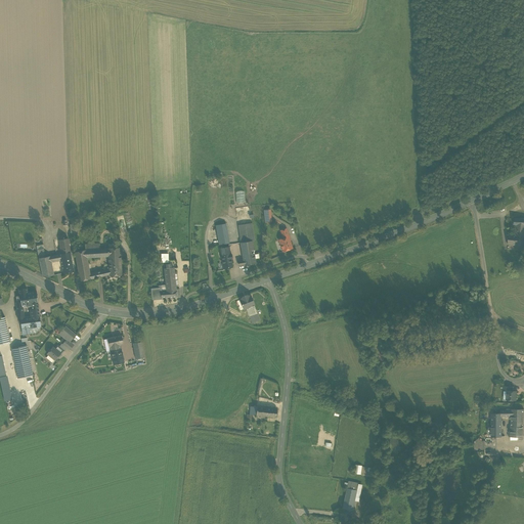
[(235,192),(236,203),(244,202),(244,192),(235,192)]
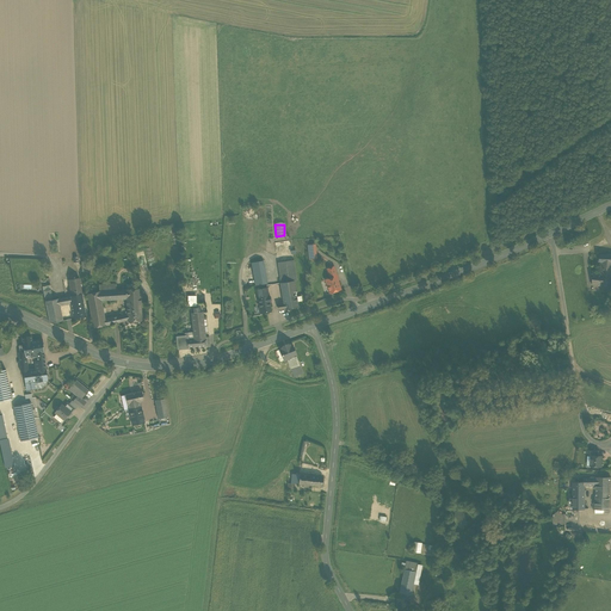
[(315,244),(307,245),(309,264),(318,263),(315,244)]
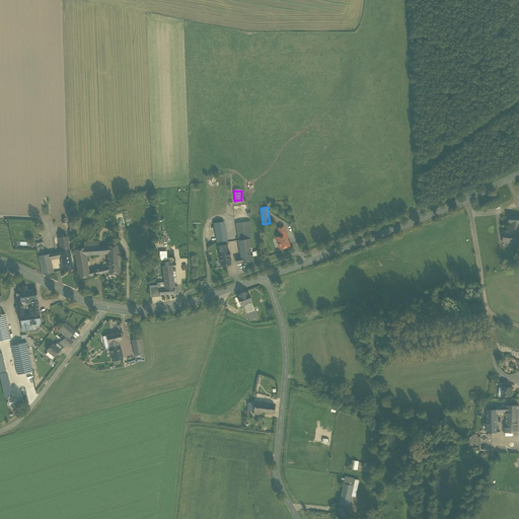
[(74,222),(70,222),(70,215),(69,216),(70,236),(77,236),(76,215),(74,215),(74,222)]
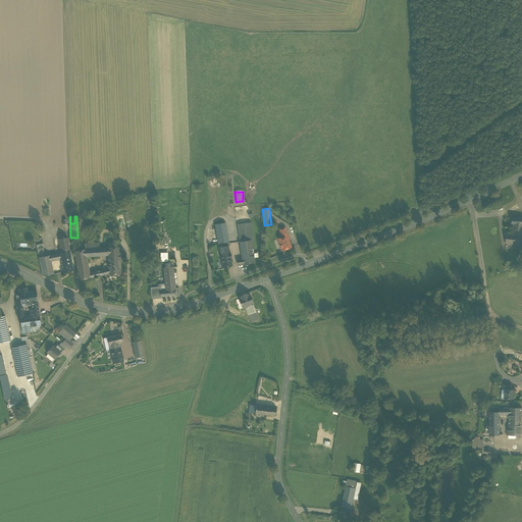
[(521,217),(513,217),(512,222),(511,227),(514,228),(521,228),(521,217)]
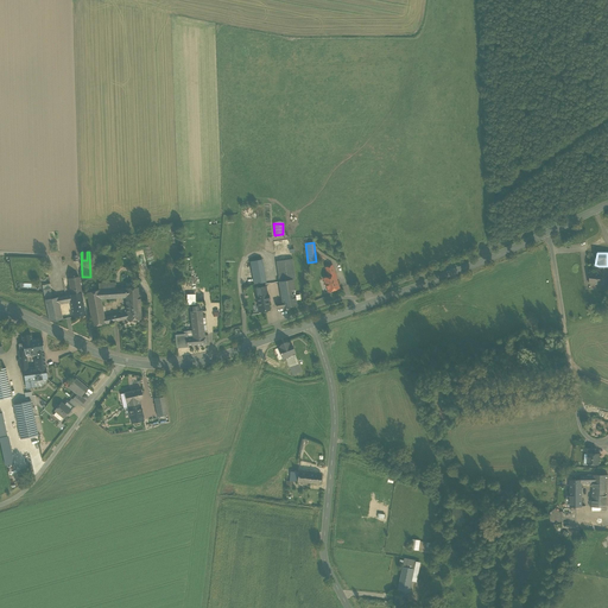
[(263,259),(249,261),(253,283),(266,282),(263,259)]
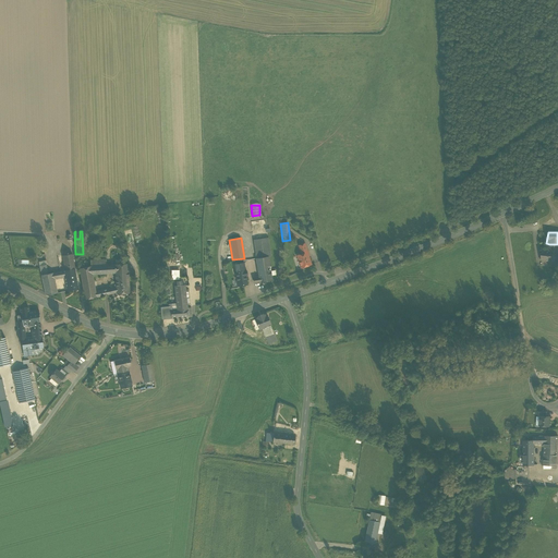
[(268,238),(253,240),(256,258),(268,256),(268,257),(271,256),(268,238)]
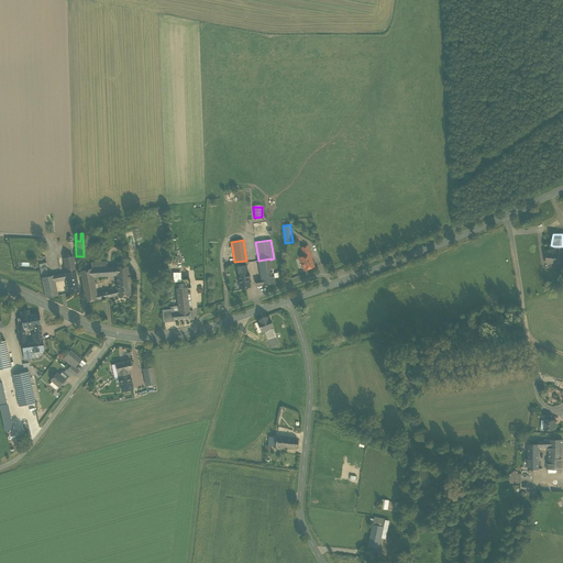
[(307,245),(301,247),(304,256),(309,254),(310,254),(307,245)]
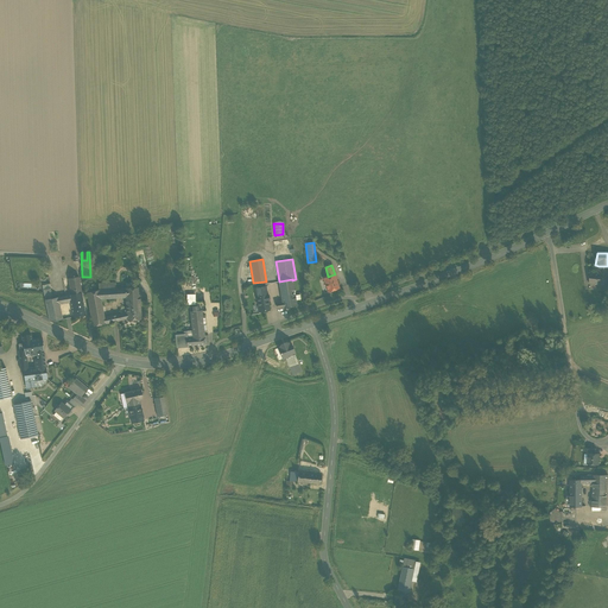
[(607,266),(599,266),(597,273),(597,274),(601,274),(601,278),(607,277),(607,266)]
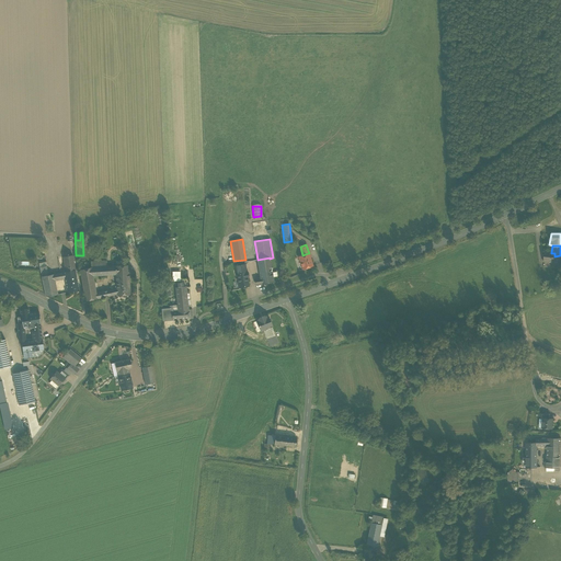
[(560,255),(554,256),(554,253),(551,253),(551,252),(545,252),(544,262),(560,262),(560,255)]
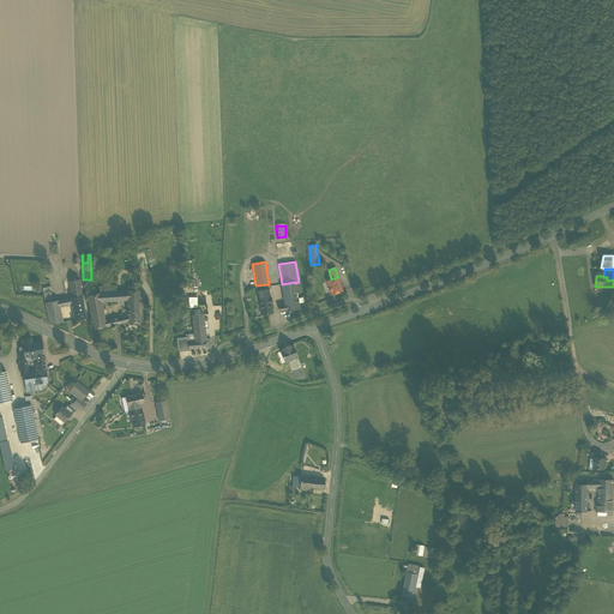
[(331,280),(326,281),(331,295),(342,292),(337,277),(331,280)]
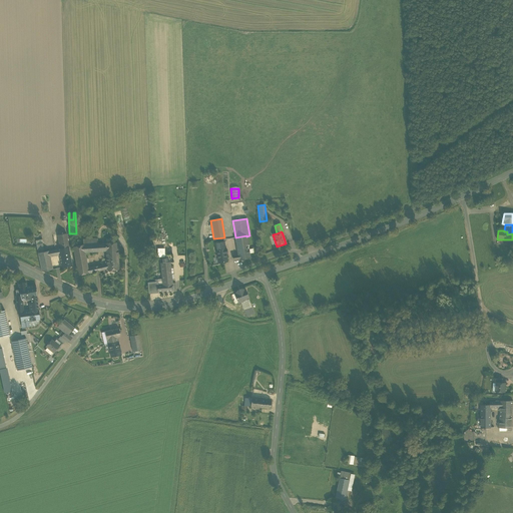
[(60,248),(55,249),(56,254),(59,254),(60,258),(70,255),(66,233),(58,234),(60,248)]
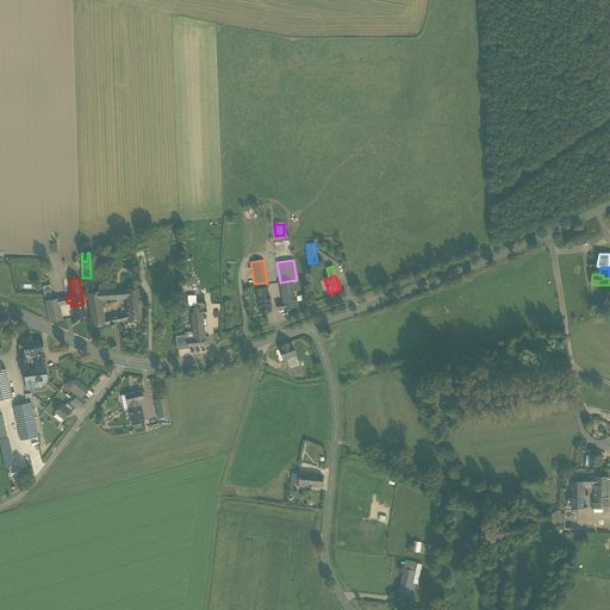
[(282,292),(294,290),(293,281),(293,280),(280,282),(282,292)]
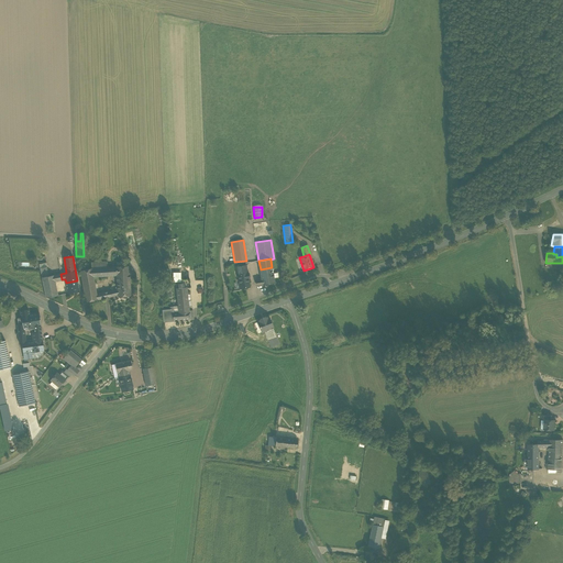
[(47,266),(40,268),(42,277),(48,276),(47,266)]
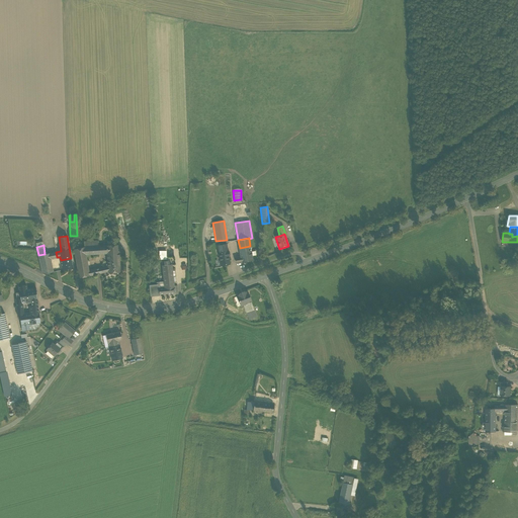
[(118,245),(102,246),(103,253),(107,253),(107,259),(112,259),(112,263),(119,263),(118,245)]
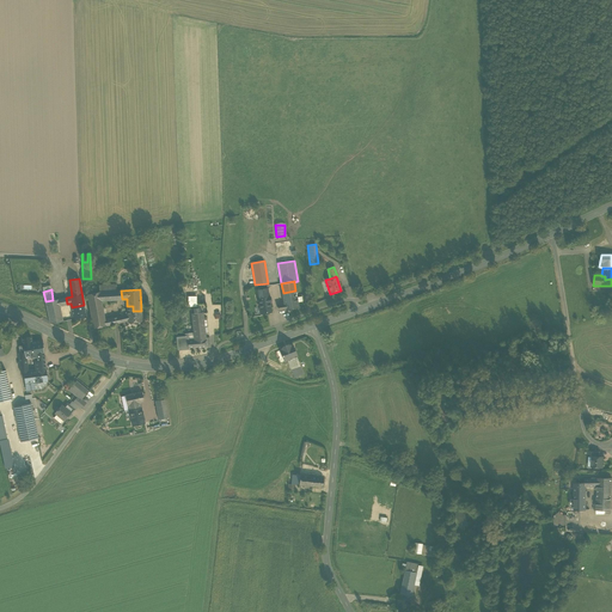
[(116,291),(101,292),(102,301),(117,300),(116,291)]
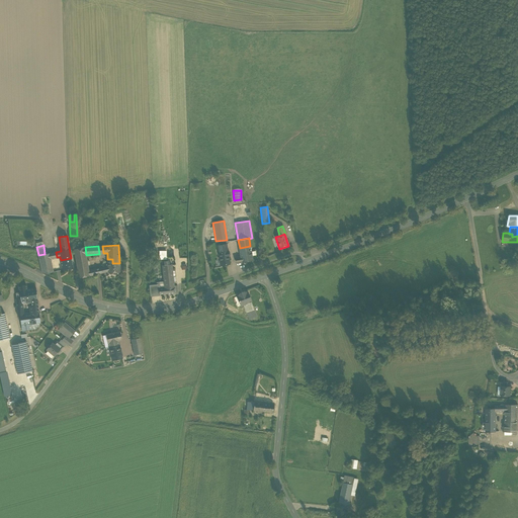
[(84,247),(74,249),(79,278),(90,275),(89,270),(86,255),(85,247),(84,247)]
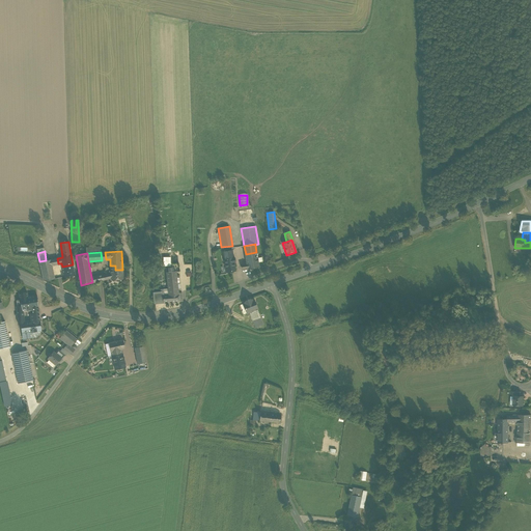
[(233,256),(224,257),(225,267),(226,272),(235,271),(233,256)]
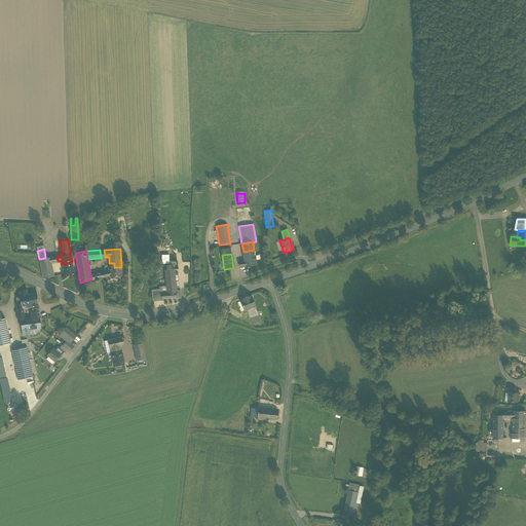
[(255,255),(243,256),(245,261),(246,266),(257,264),(256,260),(255,256),(255,255)]
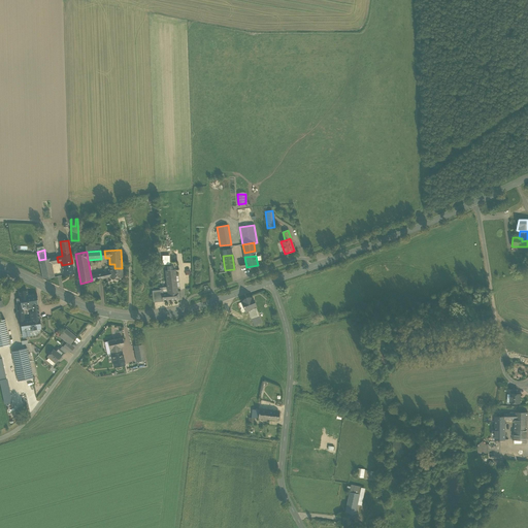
[(45,259),(39,260),(43,279),(54,276),(52,264),(51,258),(45,259)]
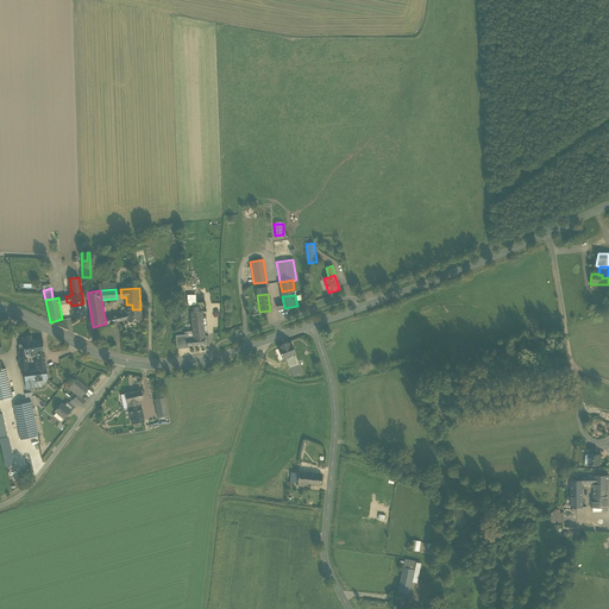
[(83,303),(71,306),(74,318),(86,315),(83,303)]
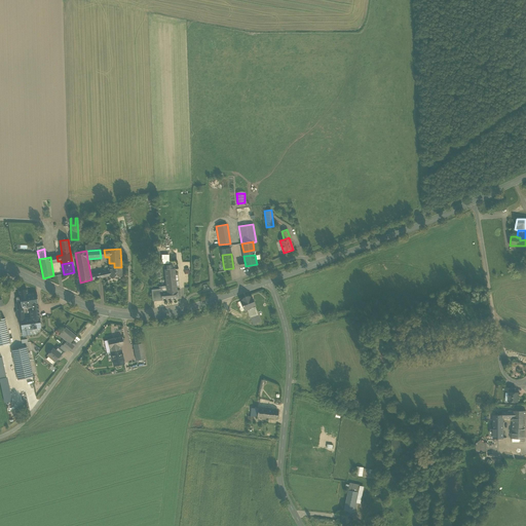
[(121,267),(114,267),(114,263),(109,263),(110,270),(110,275),(110,277),(122,276),(121,267)]
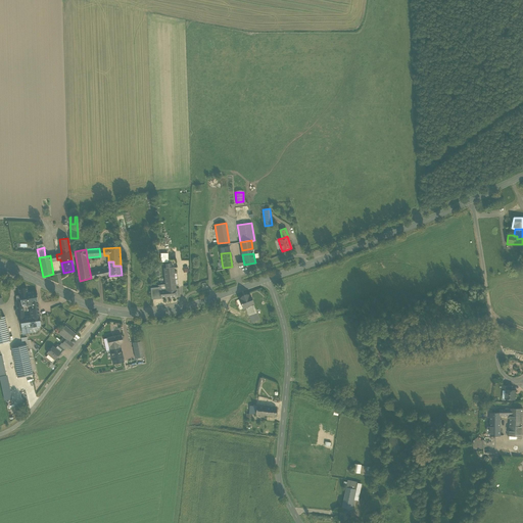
[(170,268),(167,268),(164,268),(165,284),(165,285),(168,285),(175,284),(174,274),(173,267),(170,268)]
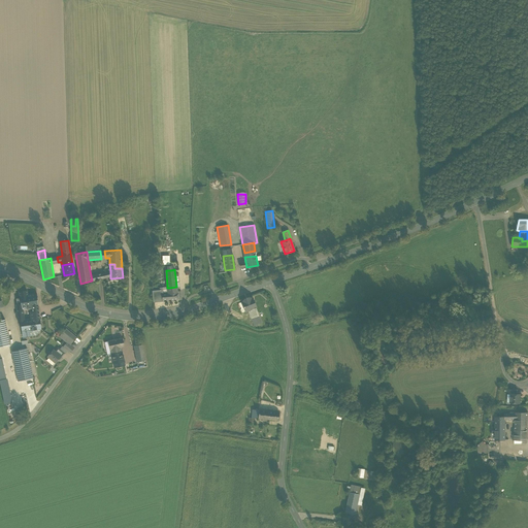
[(163,293),(162,288),(159,288),(159,290),(152,291),(153,302),(163,301),(182,299),(180,291),(177,292),(176,287),(169,288),(169,292),(163,293)]
